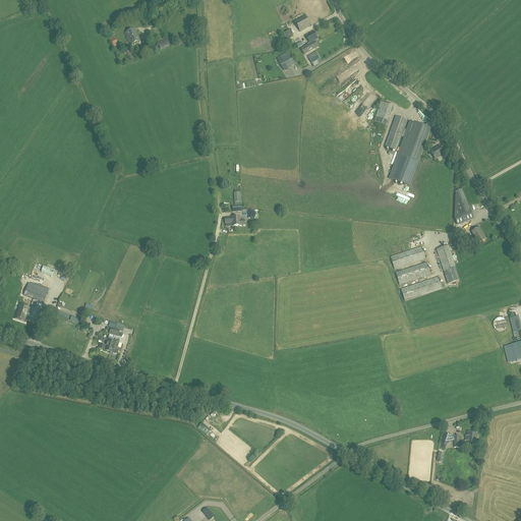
[(299,32),(310,25),(304,16),(294,22),(299,32)]
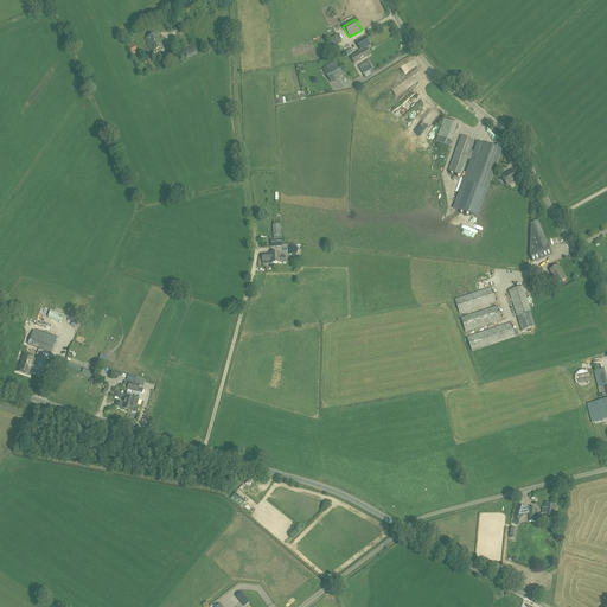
[(152,52),(164,48),(158,33),(146,39),(152,52)]
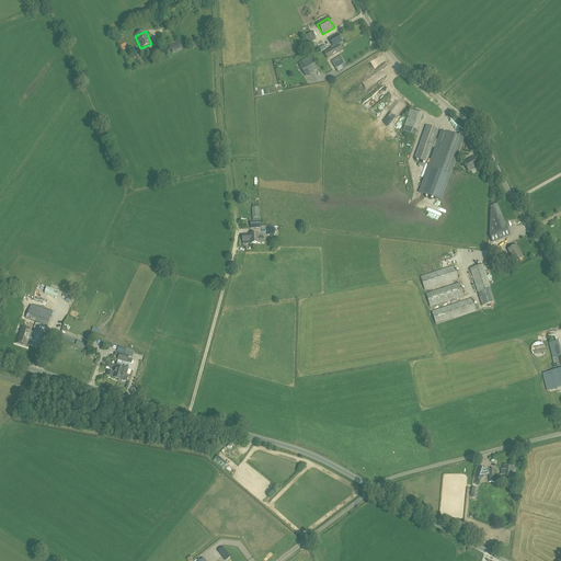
[(311,33),(305,37),(310,45),(317,41),(311,33)]
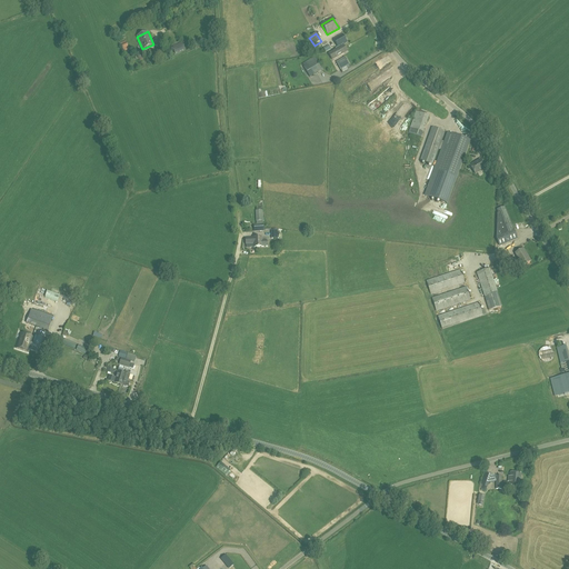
[(338,48),(338,49),(343,46),(343,45),(347,42),(342,33),(333,39),(338,48)]
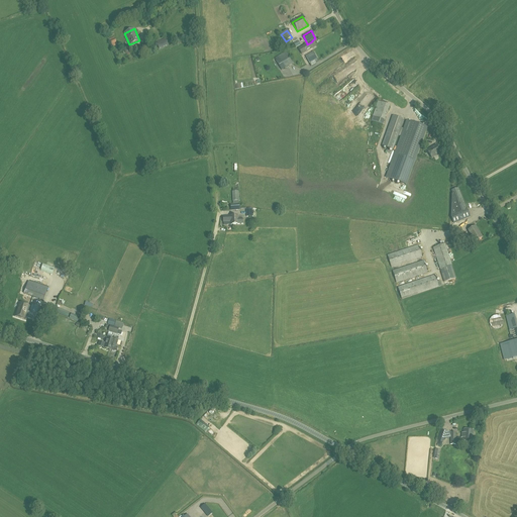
[(166,38),(162,40),(157,42),(160,48),(169,45),(166,38)]
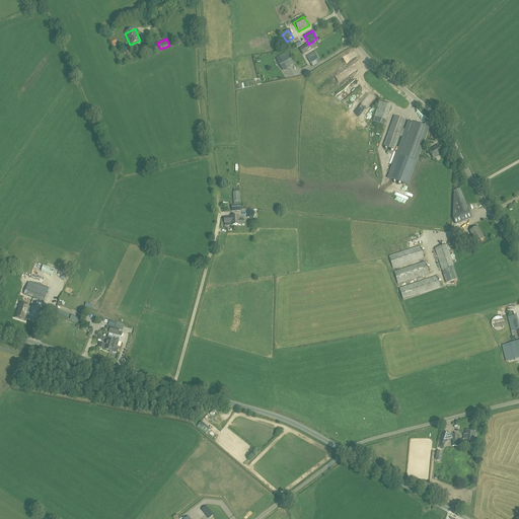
[(316,47),(313,42),(308,45),(300,49),(303,55),(316,47)]
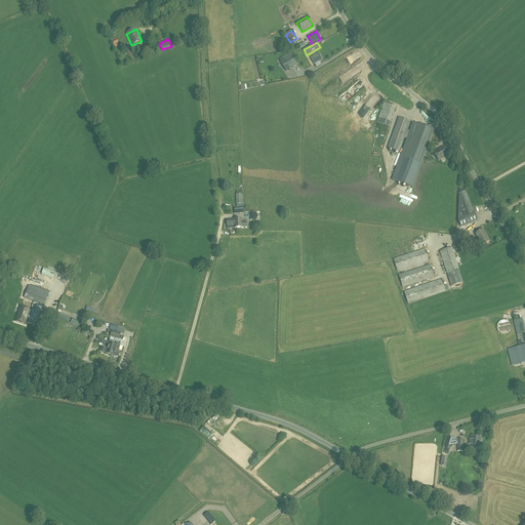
[(294,59),(290,52),(278,59),(286,72),(297,65),(294,59)]
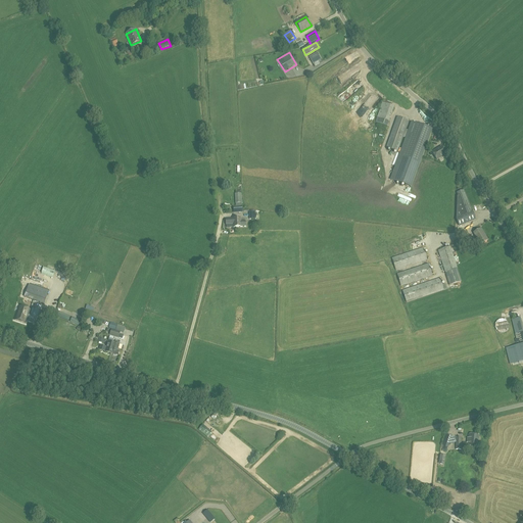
[(317,52),(315,53),(308,57),(314,64),(321,59),(317,52)]
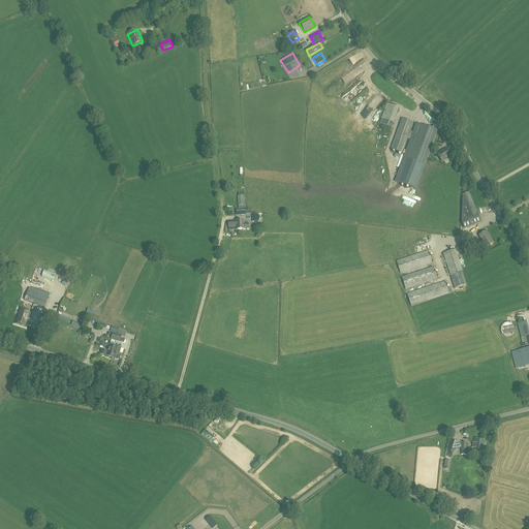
[(329,67),(339,62),(337,59),(327,65),(329,67)]
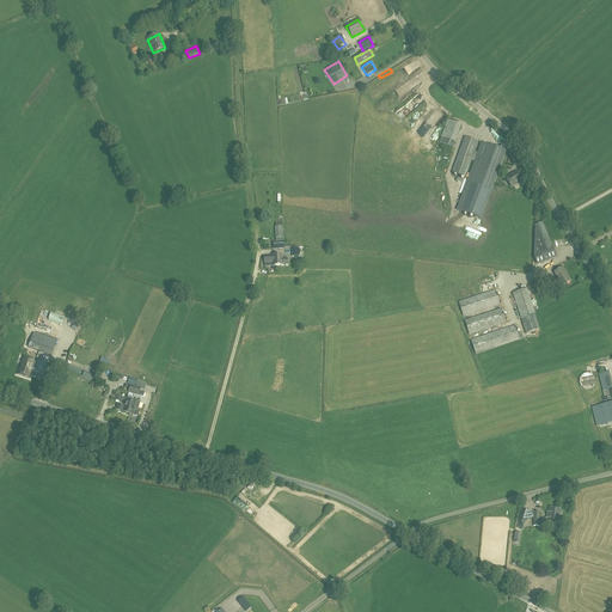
[(409,78),(402,84),(405,89),(412,81),(409,78)]
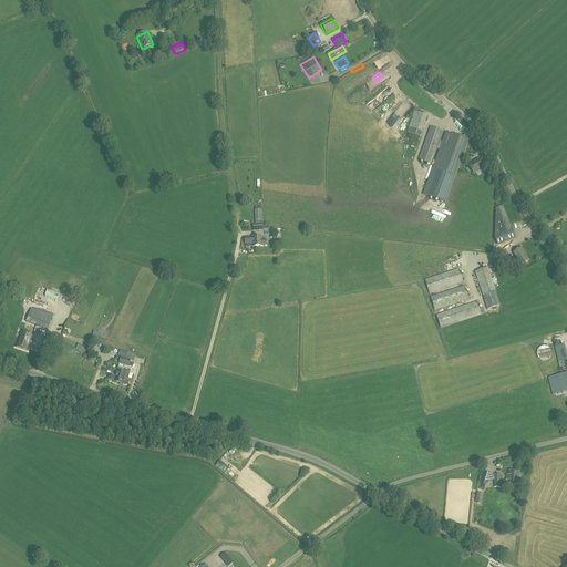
[(428,116),(414,112),(406,132),(420,136),(428,116)]
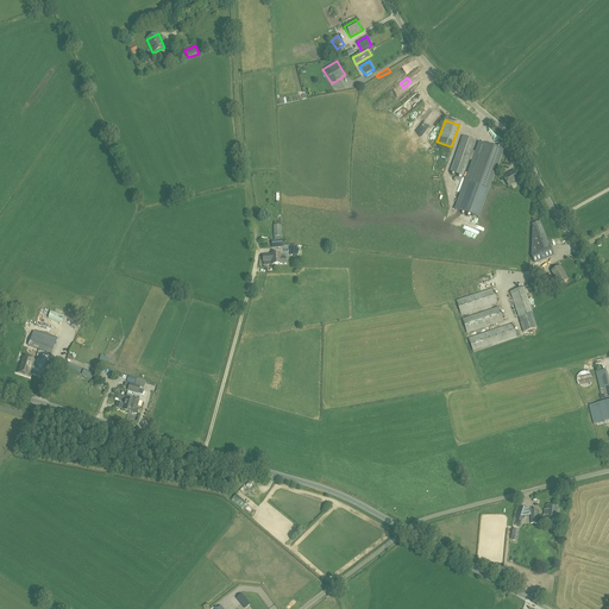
[(463,177),(476,140),(462,136),(450,173),(463,177)]
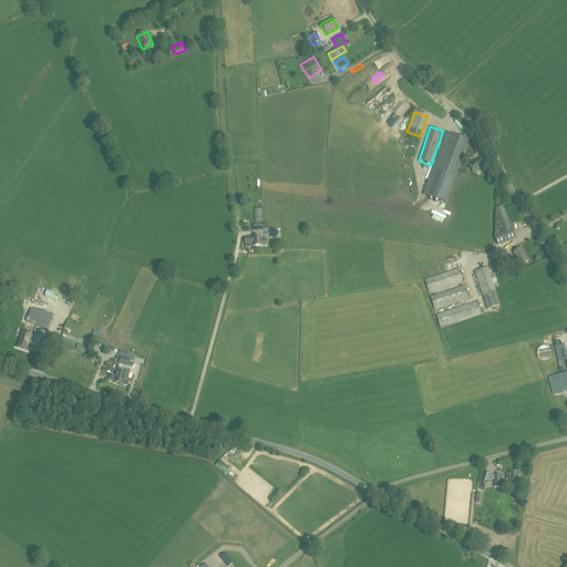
[(467,141),(446,133),(424,196),(445,204),(467,141)]
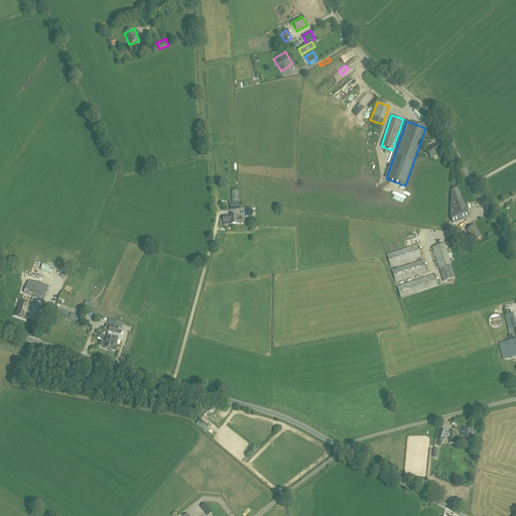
[(435,145),(426,150),(431,158),(440,152),(435,145)]
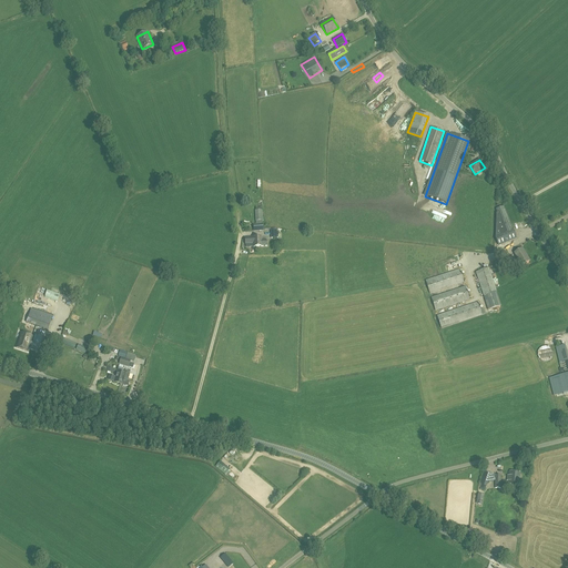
[(517,239),(513,227),(504,206),(496,210),(497,213),(496,213),(496,237),(499,246),(517,239)]
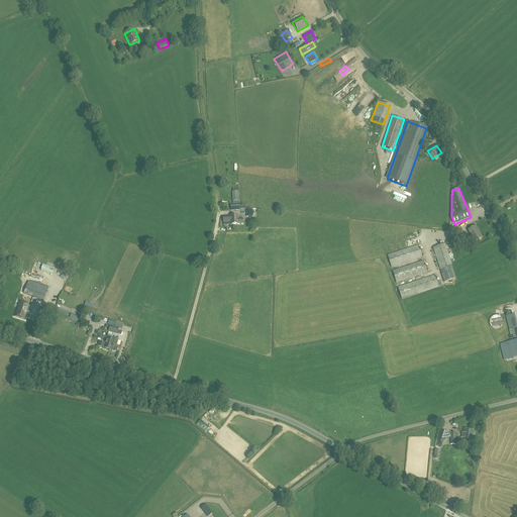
[(256,208),(252,209),(246,209),(246,217),(256,216),(256,208)]
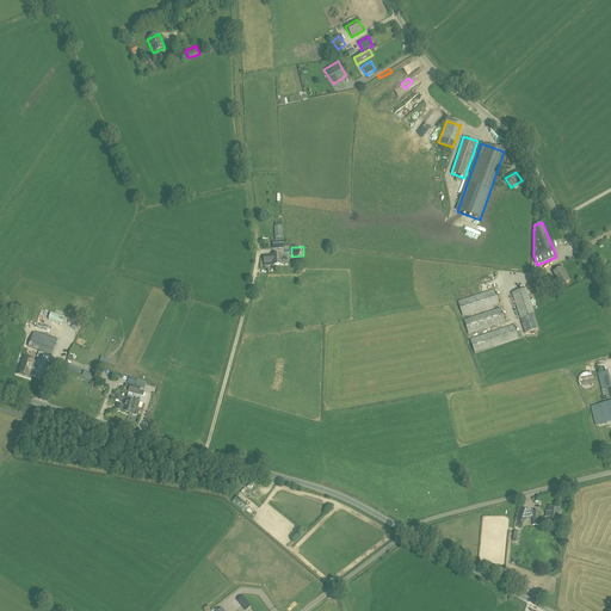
[(264,255),(264,259),(264,266),(269,266),(272,266),(282,265),(288,265),(287,258),(282,259),(282,254),(272,255),(264,255)]
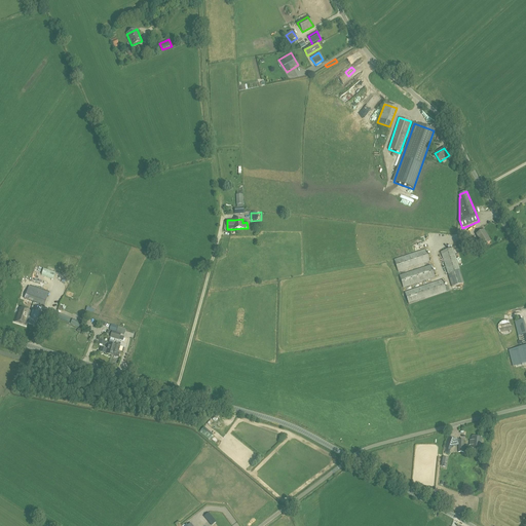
[(483,246),(491,241),(484,229),(476,234),(483,246)]
